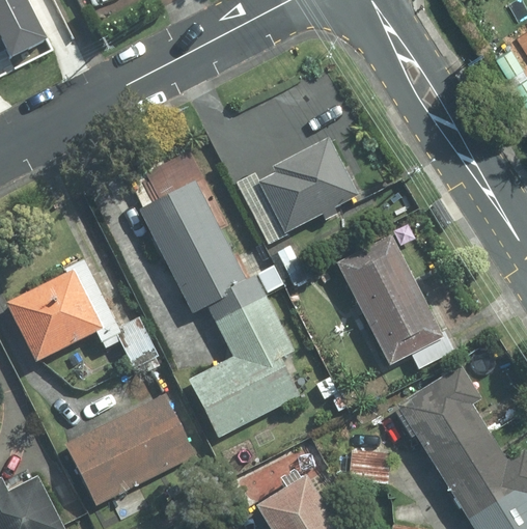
[(0,50),(7,64),(42,47),(18,0),(0,0),(0,50)]
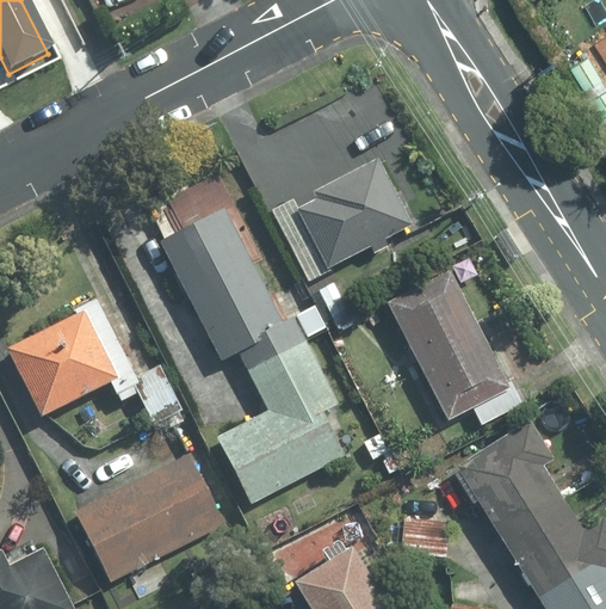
[(298,208),(331,268),(414,225),(377,155),(313,190),(316,198),(298,208)]
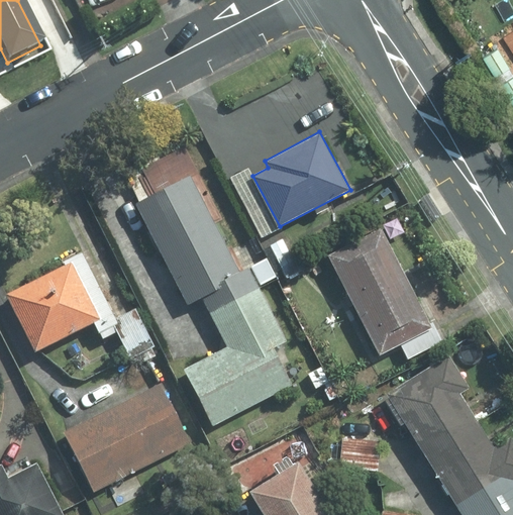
[(190,175),(134,204),(187,304),(200,297),(226,347),(184,370),(213,425),(290,385),(273,350),(287,342),(246,266),(240,269),(190,175)]
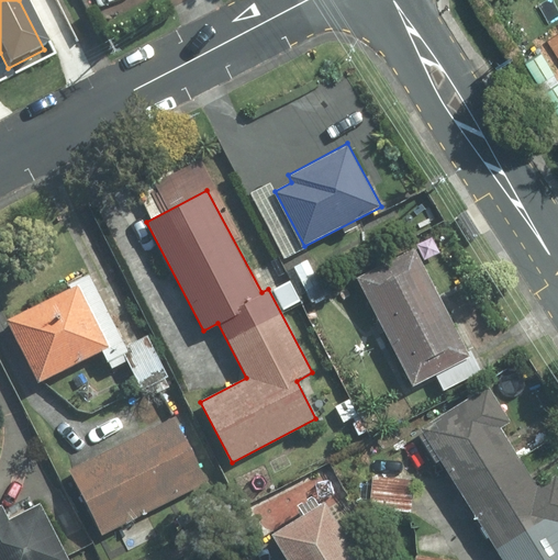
[(409,248),(355,277),(413,385),(467,356),(409,248)]
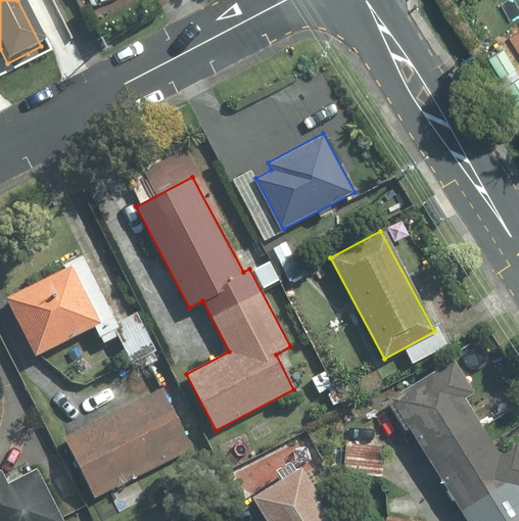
[(288,237),(267,248),(284,283),(305,272),(288,237)]
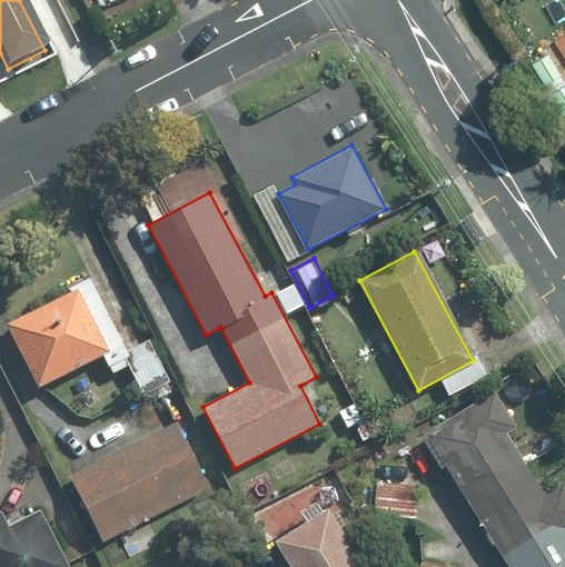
[(78,288),(7,321),(37,385),(108,350),(78,288)]
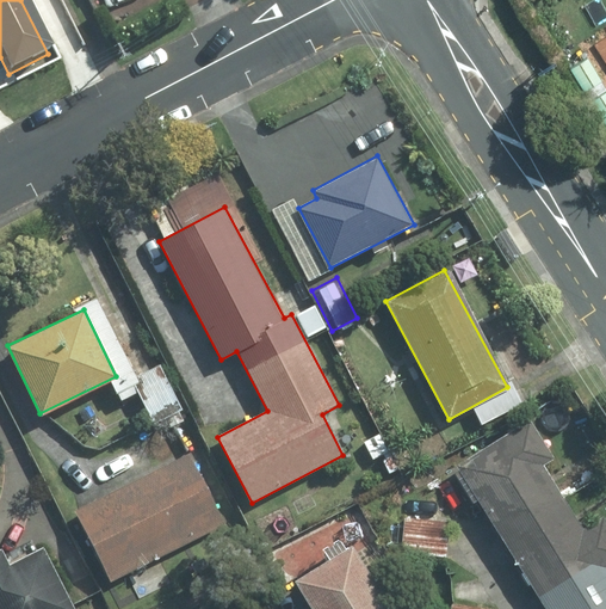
[(605,608),(605,526),(601,518),(582,530),(542,466),(554,459),(529,420),(456,466),(546,608),(605,608)]
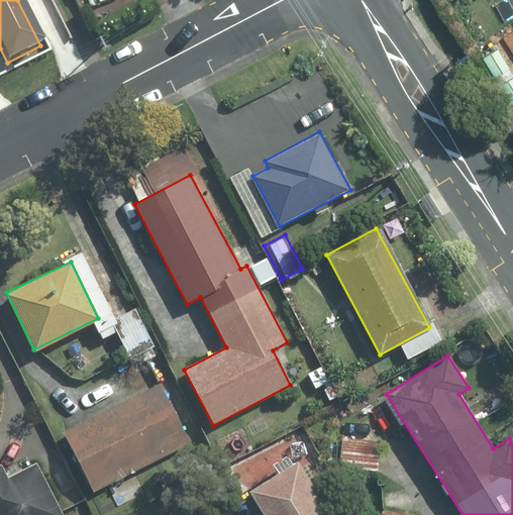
[(159,384),(62,433),(93,493),(190,443),(159,384)]
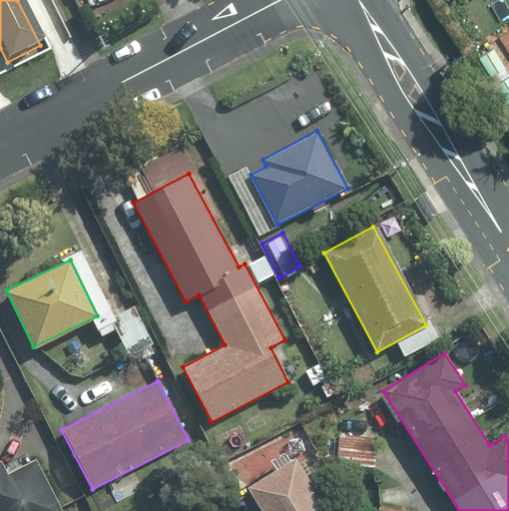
[(334,426),(333,466),(374,468),(375,427),(334,426)]
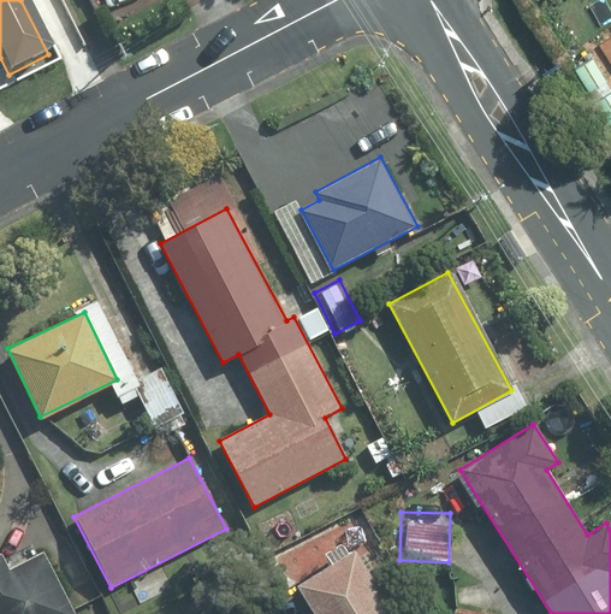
[(395,613),(356,548),(297,583),(316,613),(395,613)]
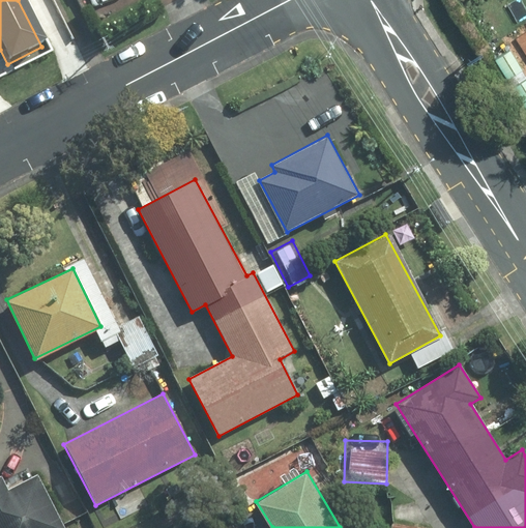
[(63,527),(36,475),(10,488),(4,475),(0,477),(0,527),(63,527)]
